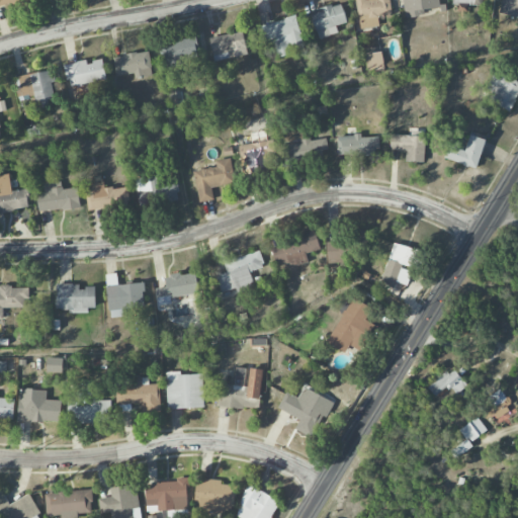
[(355,0),(359,29),(378,26),(377,16),(392,14),(390,0),(355,0)]
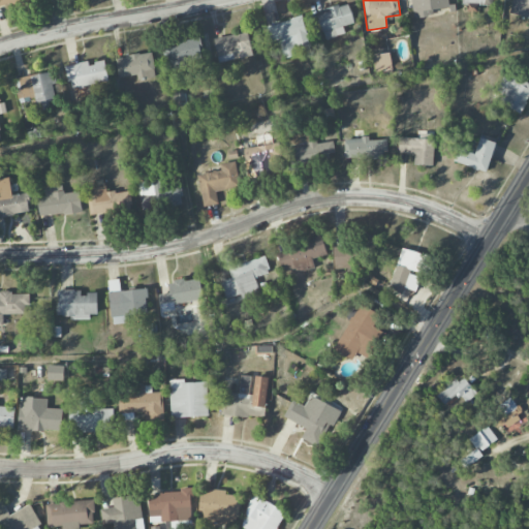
[(410,0),(412,16),(449,12),(447,0),(410,0)]
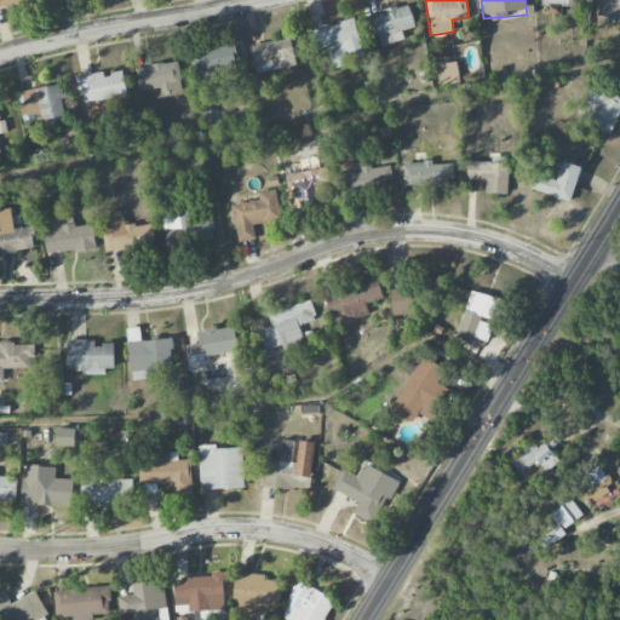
[(414,27),(409,4),(372,13),(380,46),(405,40),(402,30),(414,27)]
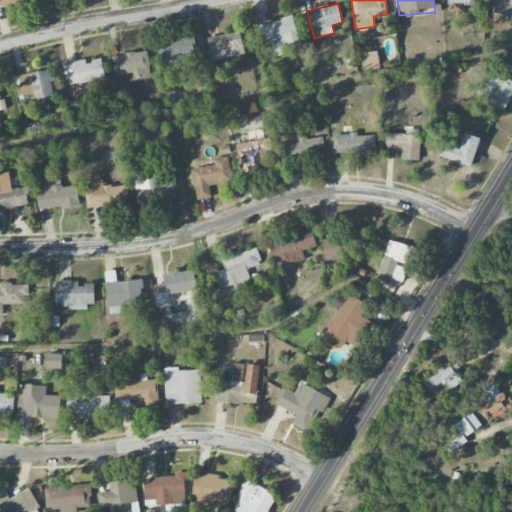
[(261,44),(271,41),(275,56),(288,53),(287,51),(300,48),(293,16),(256,25),(261,44)]
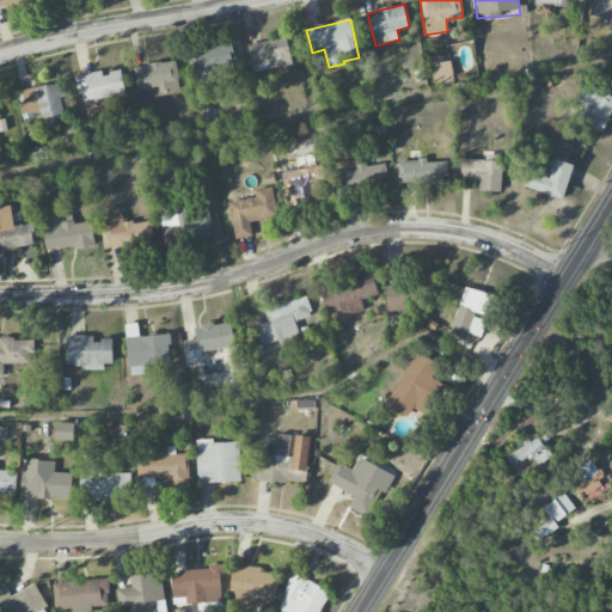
[(292,65),(287,37),(248,44),(252,72),(292,65)]
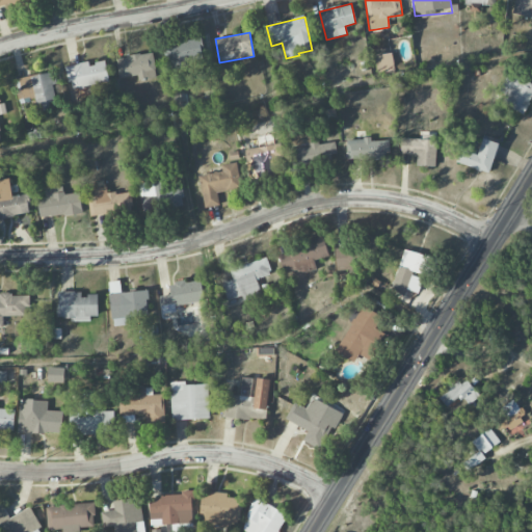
[(177,42),(177,43),(164,44),(166,70),(189,68),(188,60),(203,58),(201,38),(177,42)]
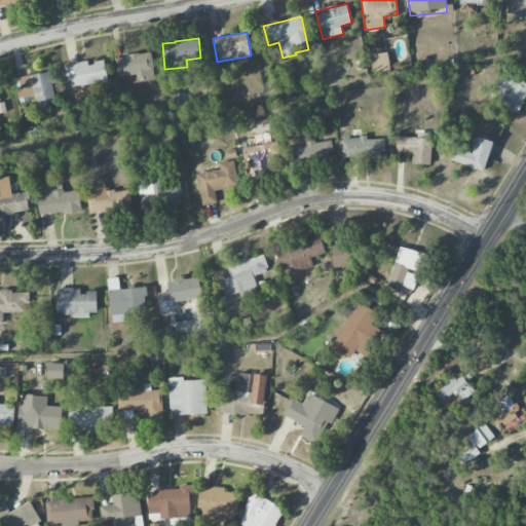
[(137,75),(137,79),(155,77),(151,52),(114,58),(117,78),(137,75)]
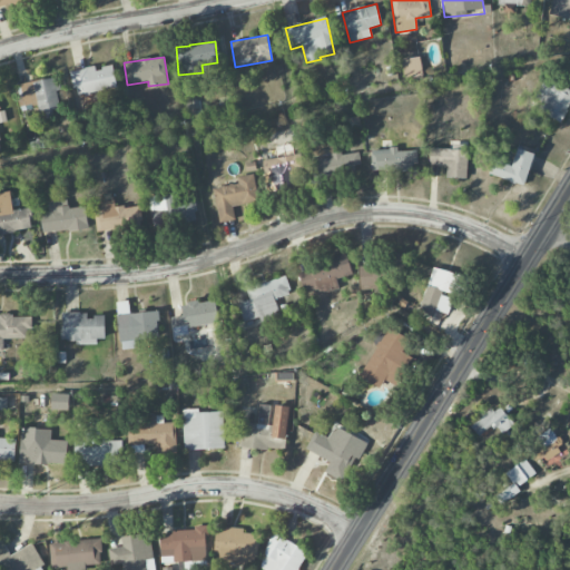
[(422,75),(420,57),(402,59),(404,77),(422,75)]
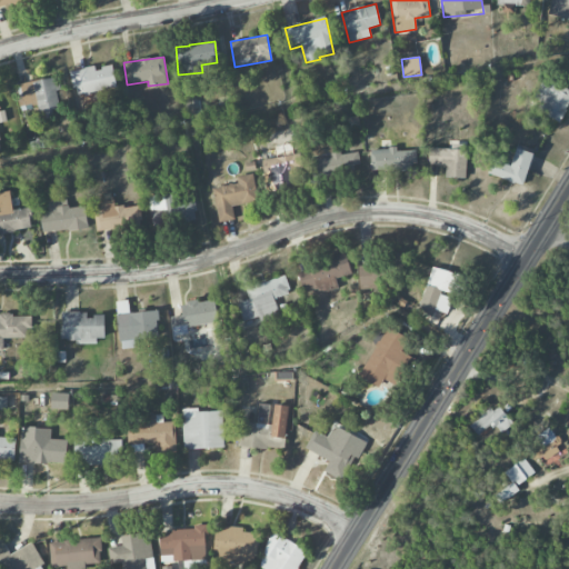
[(117,88),(113,65),(71,71),(75,95),(117,88)]
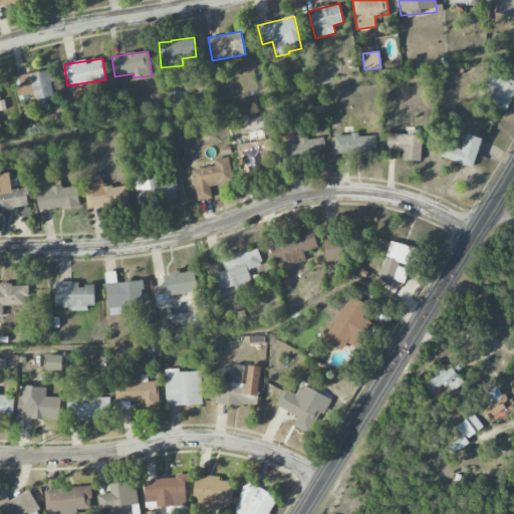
[(513,94),(513,81),(493,68),(479,91),(505,108),(513,94)]
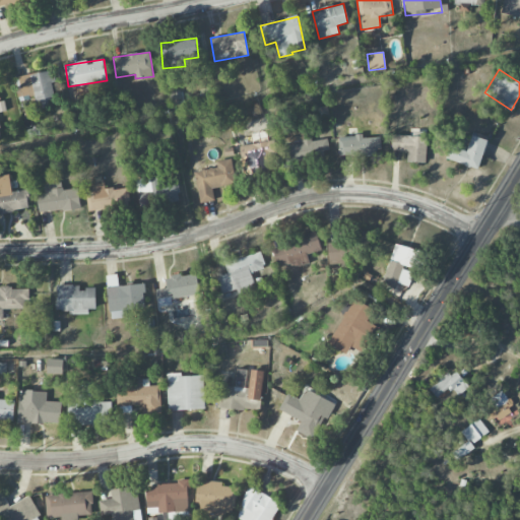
[(19,96),(35,93),(36,106),(55,103),(52,83),(55,82),(53,70),(16,76),(19,96)]
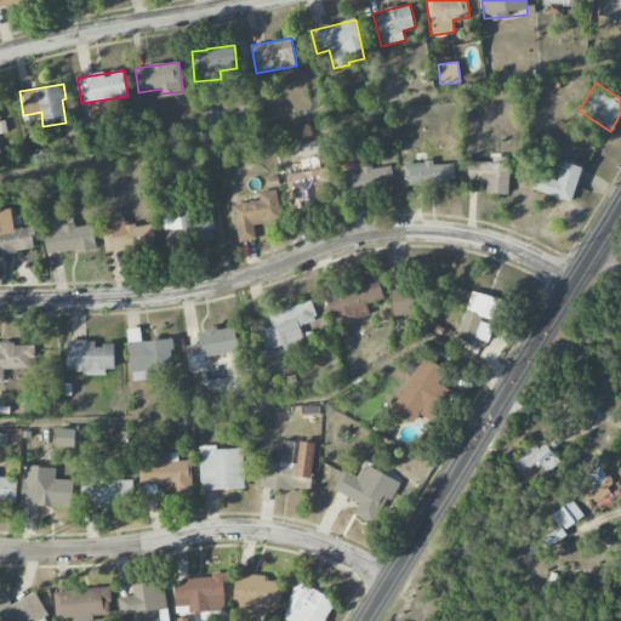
[(351,161),(352,169),(341,171),(347,194),(394,183),(391,165),(372,169),(370,158),(351,161)]
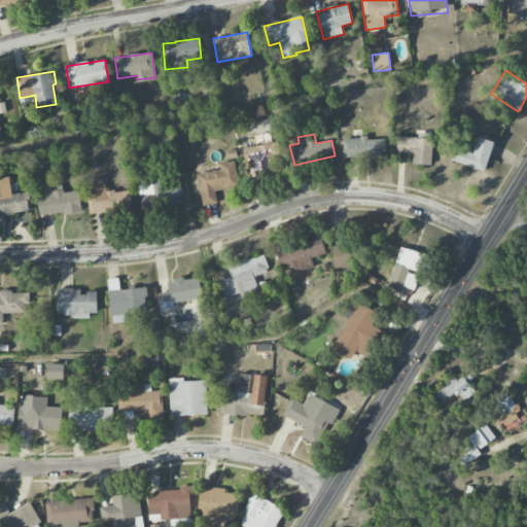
[(431,165),(433,139),(424,138),(424,137),(397,136),(396,152),(413,153),(413,164),(431,165)]
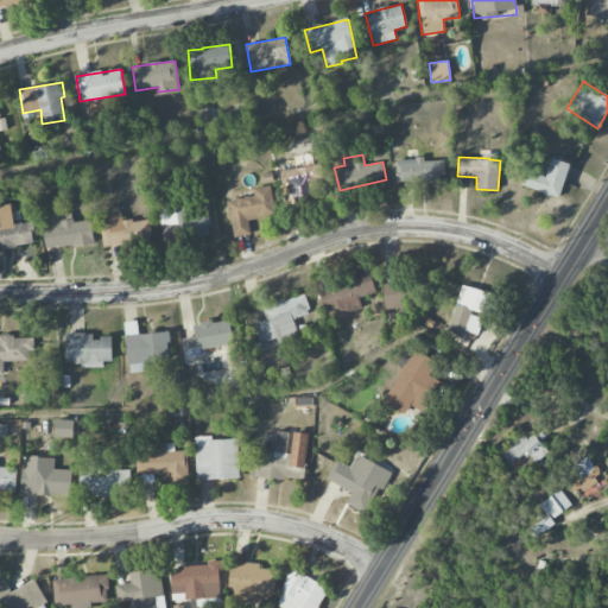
[(396,159),(397,183),(445,181),(444,160),(425,162),(424,158),(396,159)]
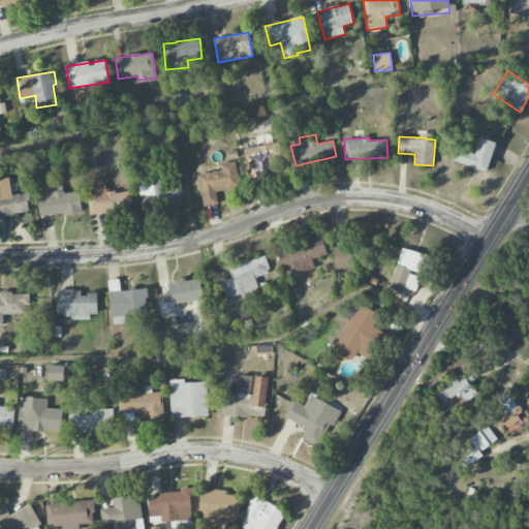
[(486,173),(496,143),(480,137),(476,150),(460,145),(454,161),(486,173)]
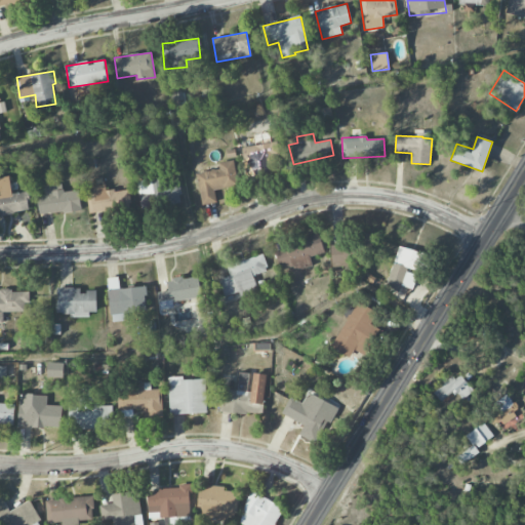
[(258,171),(280,170),(279,144),(242,146),(243,162),(258,161),(258,171)]
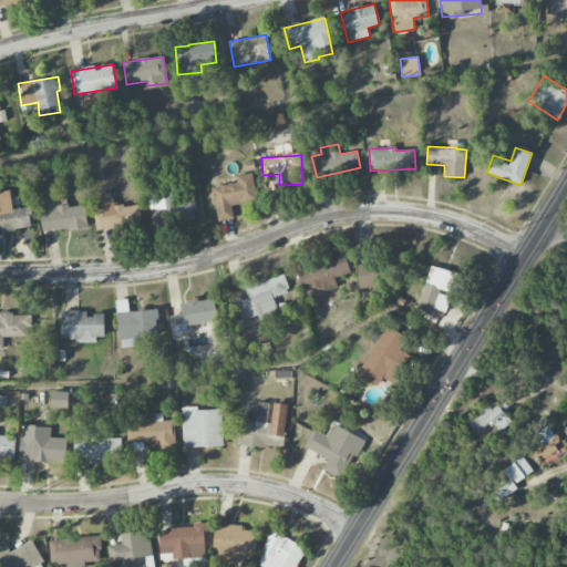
[(236,176),(237,182),(212,187),(218,222),(234,218),(232,205),(257,200),(253,173),(236,176)]
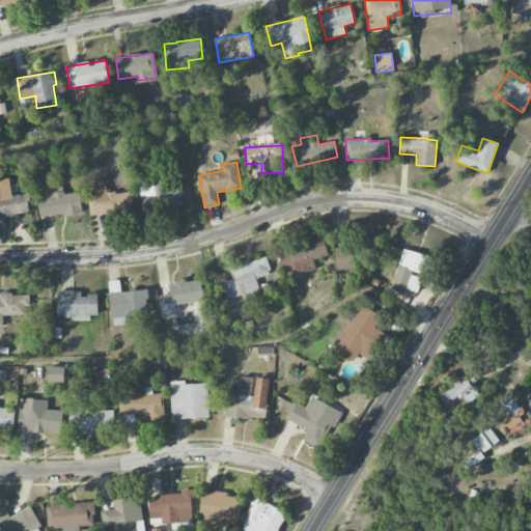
[(0,217),(30,213),(27,194),(11,196),(9,178),(0,179),(0,217)]
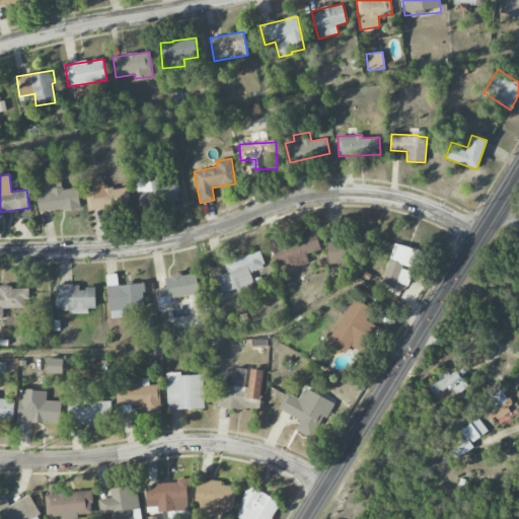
[(135,178),(139,208),(180,202),(177,181),(158,183),(157,175),(135,178)]
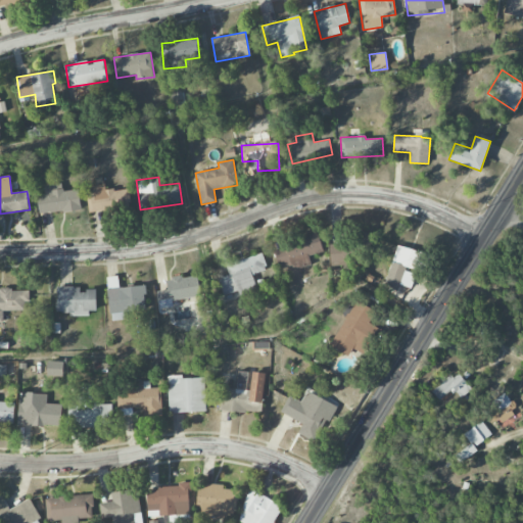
[(79,189),(62,191),(61,183),(43,186),(44,194),(37,195),(39,216),(82,209),(79,189)]
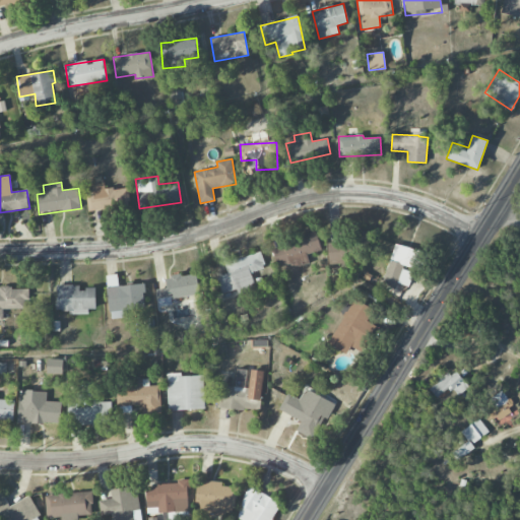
[(85,193),(88,211),(130,205),(127,187),(105,190),(104,183),(90,185),(91,192),(85,193)]
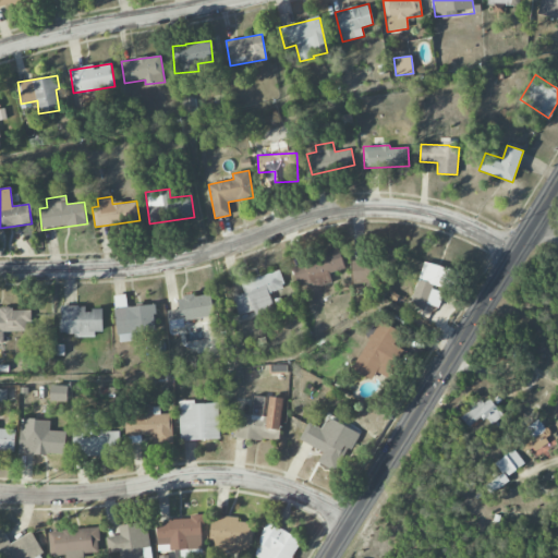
[(352,261),(352,283),(393,281),(392,247),(378,249),(378,259),(352,261)]
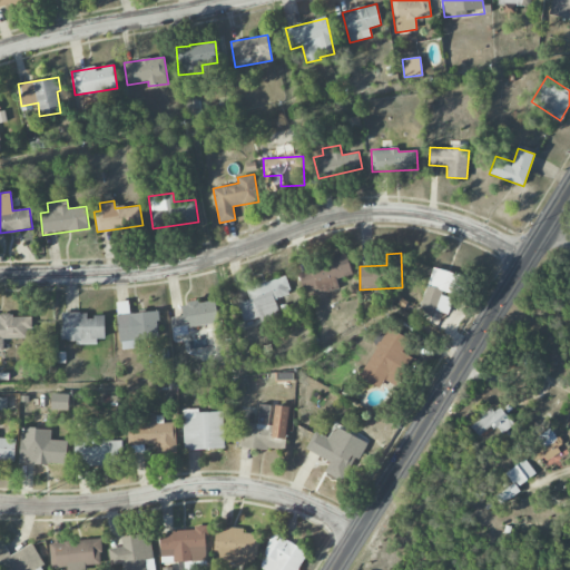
[(338,286),(336,279),(352,275),(347,256),(297,268),(304,295),(338,286)]
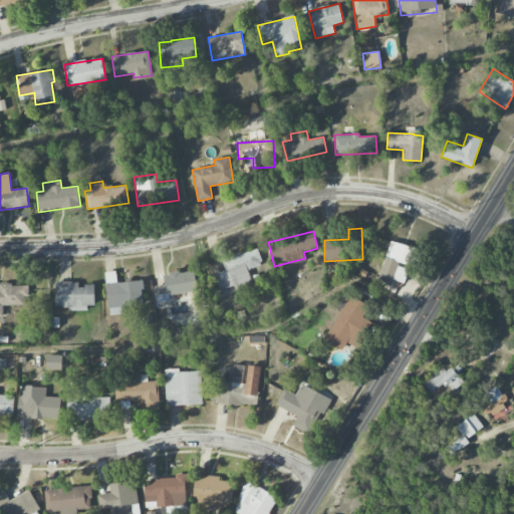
[(392,284),(392,280),(404,283),(408,267),(411,267),(416,248),(389,241),(378,281),(392,284)]
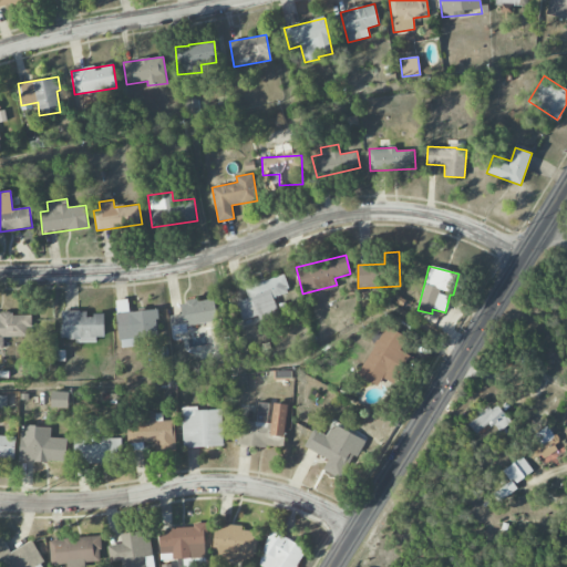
[(245,286),(248,298),(235,301),(241,327),(279,316),(274,297),(289,292),(285,275),(245,286)]
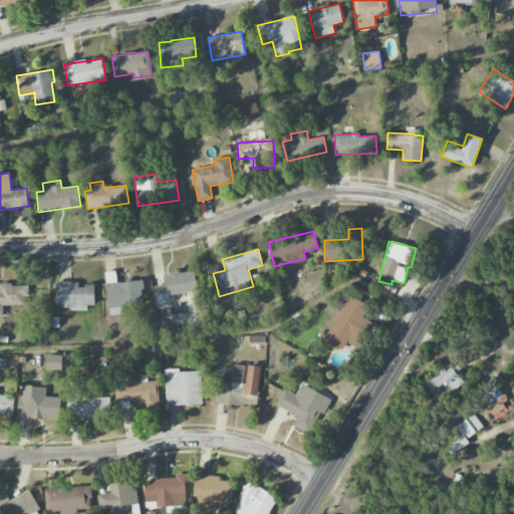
[(197,291),(194,270),(164,274),(165,284),(155,286),(158,303),(170,301),(169,295),(197,291)]
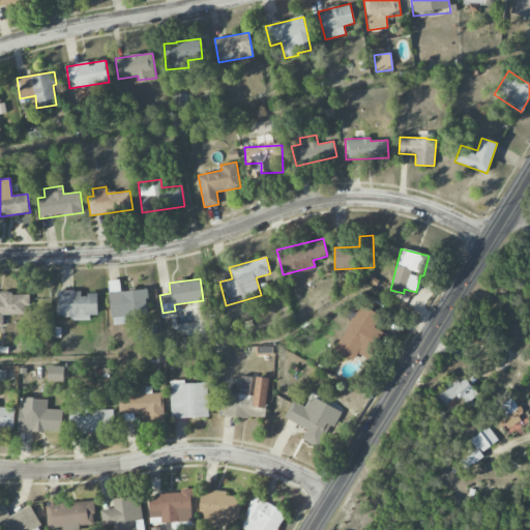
[(97,315),(97,292),(58,292),(58,319),(90,319),(90,315),(97,315)]
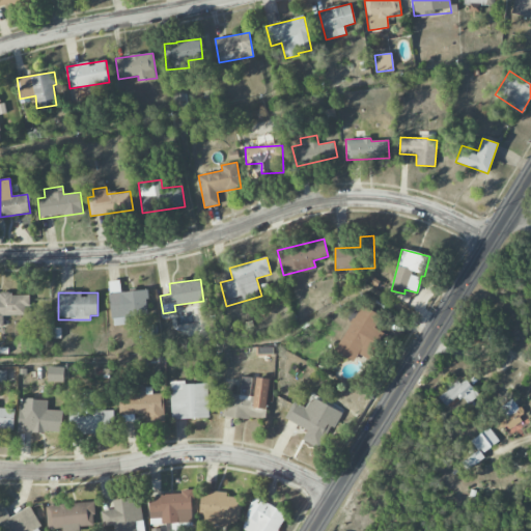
[(0,327),(4,327),(4,315),(25,315),(25,307),(30,307),(30,294),(0,294),(0,327)]
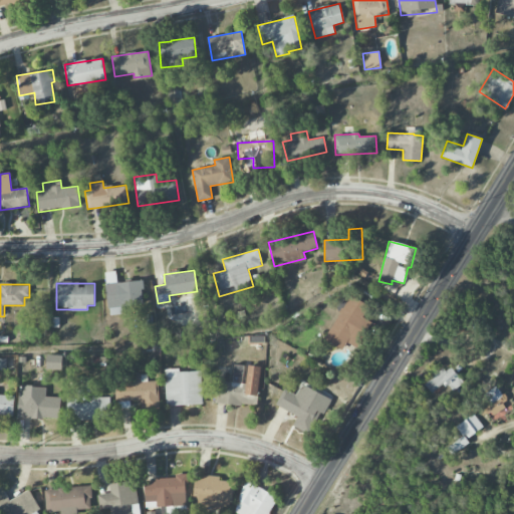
[(324,340),(342,350),(346,342),(354,346),(367,321),(361,318),(369,305),(349,295),(324,340)]
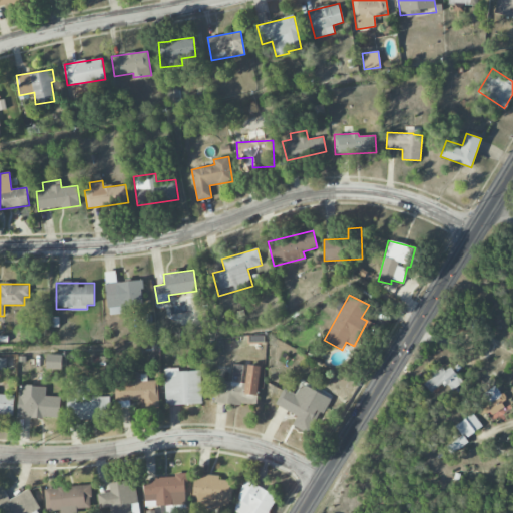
[(62,370),(62,355),(47,355),(46,369),(62,370)]
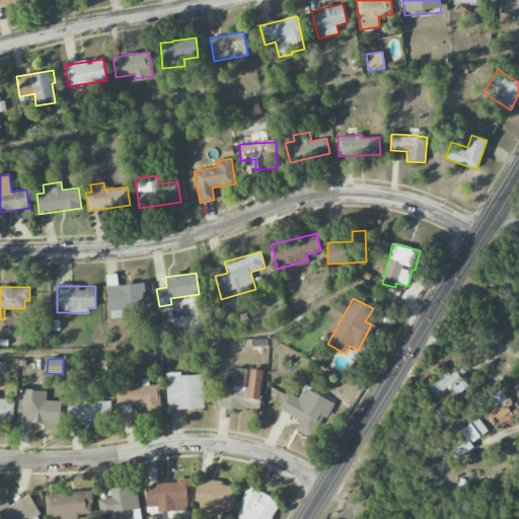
[(217,408),(261,410),(263,370),(248,369),(236,368),(235,385),(218,384),(217,408)]
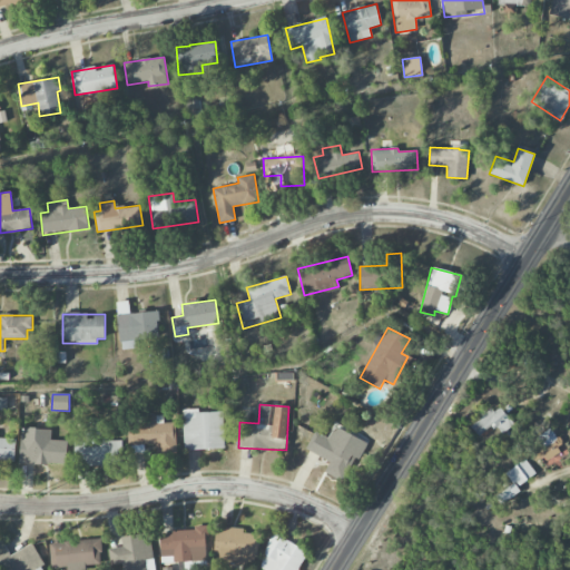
[(516,426),(499,404),(471,425),(479,435),(493,425),(502,438),(516,426)]
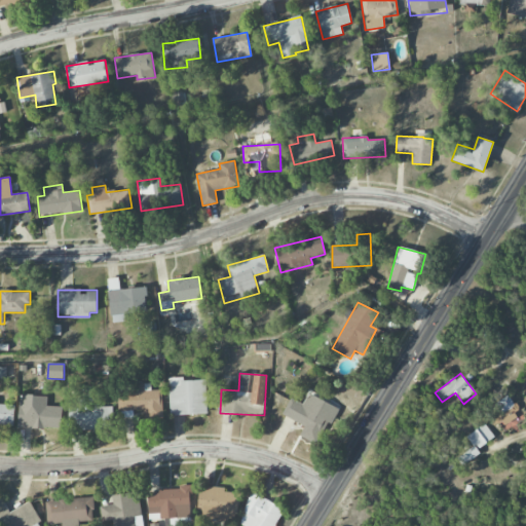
[(205,378),(168,379),(170,415),(207,414),(205,378)]
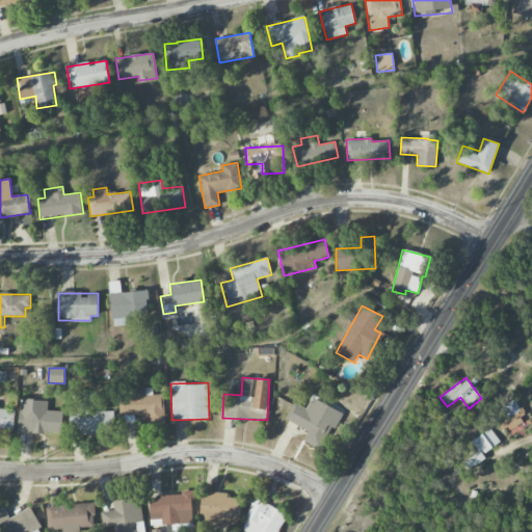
[(163,394),(153,395),(152,390),(121,391),(122,415),(147,414),(148,424),(164,423),(163,394)]
